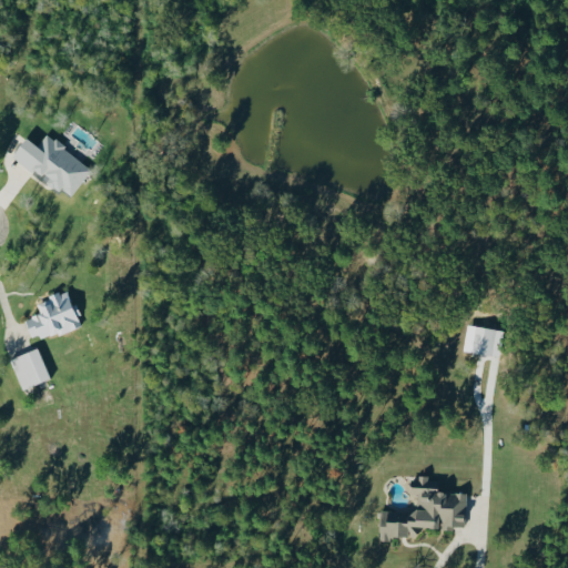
[(90,169),(44,133),(34,146),(22,137),(8,154),(67,200),(90,169)]
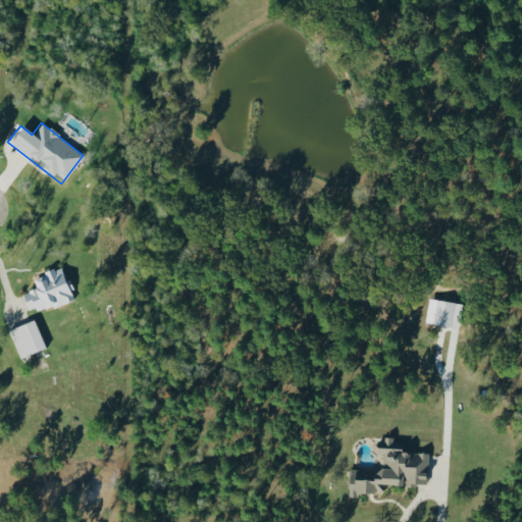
[(73,298),(61,265),(32,276),(36,286),(20,293),(29,314),(73,298)]
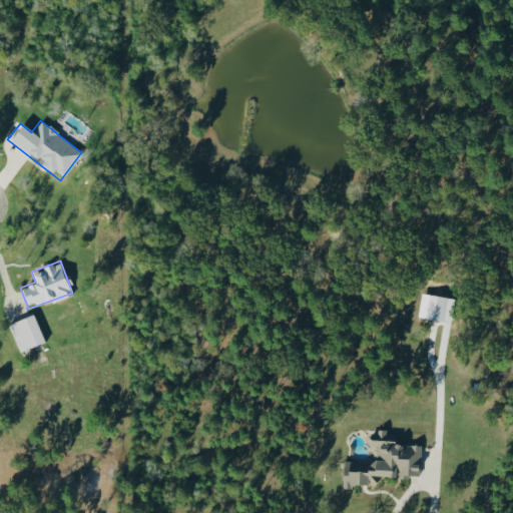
[(450,321),(452,297),(428,295),(426,319),(450,321)]
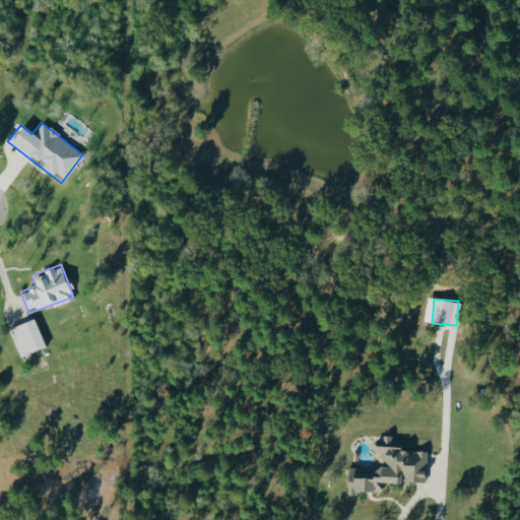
[(6,327),(17,356),(44,346),(33,317),(6,327)]
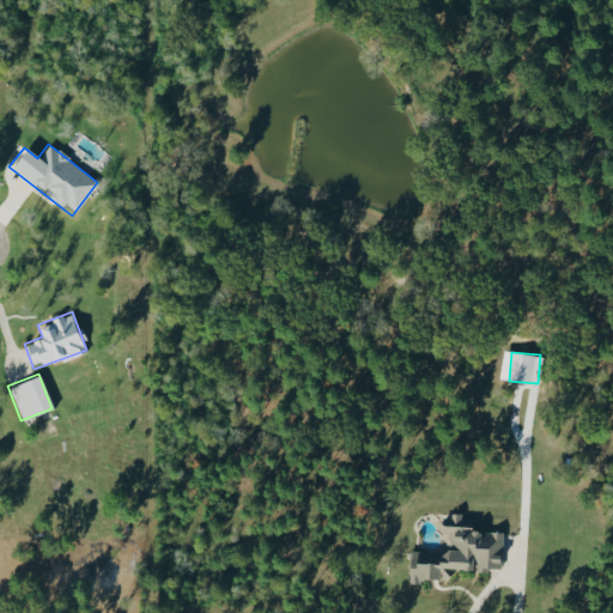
[(406,578),(450,581),(450,568),(499,570),(501,532),(471,530),(471,519),(460,519),(460,513),(448,513),(447,525),(439,523),(438,548),(407,547),(406,578)]
